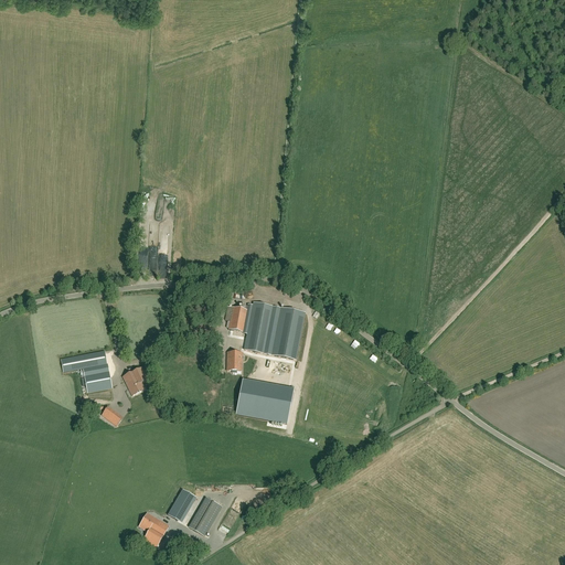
[(264,354),(270,318),(276,319),(277,308),(254,304),(252,311),(245,351),(264,354)]
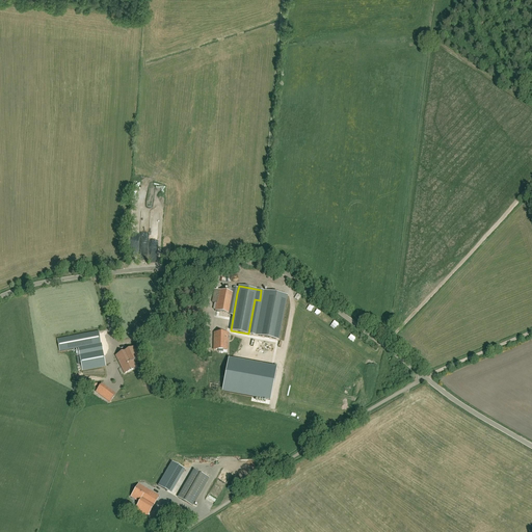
[(233,293),(219,291),(214,290),(212,303),(214,303),(213,310),(215,311),(215,312),(230,314),(233,293)]
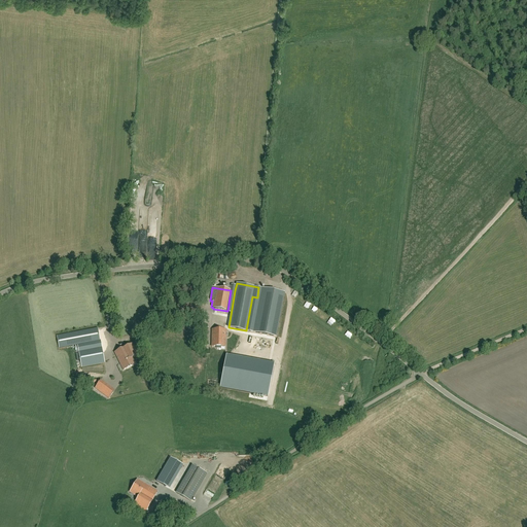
[(195,303),(202,302),(200,294),(194,295),(195,301),(182,303),(183,310),(189,308),(191,317),(202,314),(200,306),(196,307),(195,303)]
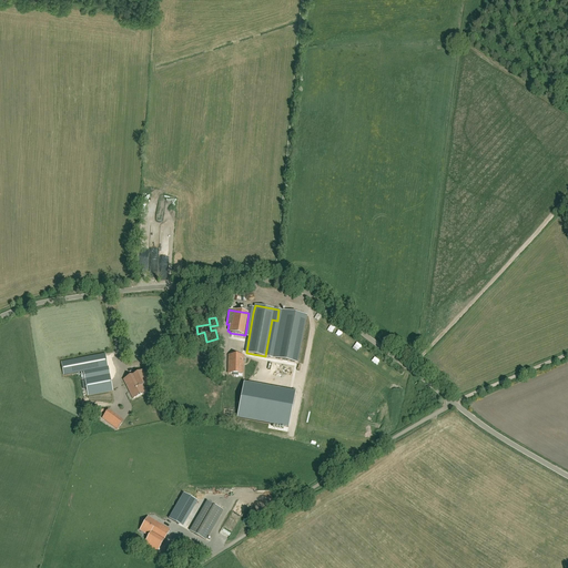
[(137,332),(140,331),(143,347),(150,346),(144,325),(135,327),(137,332)]
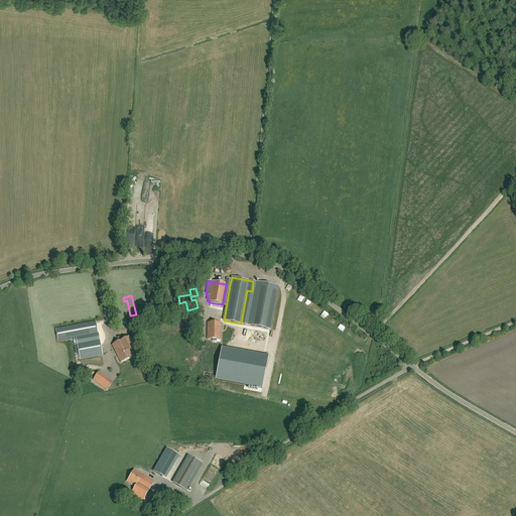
[(56,329),(58,341),(98,334),(96,321),(56,329)]
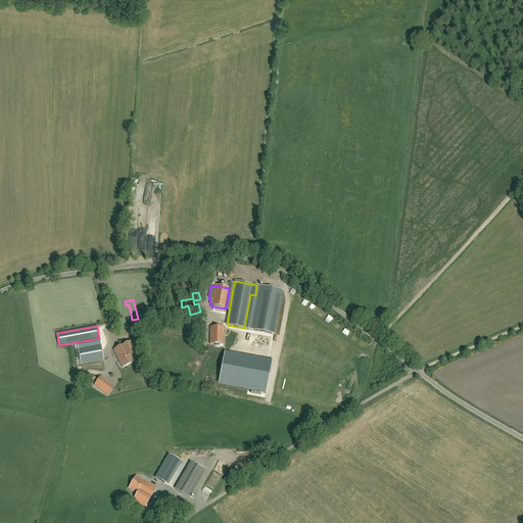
[(224,344),(224,327),(210,327),(209,344),(224,344)]
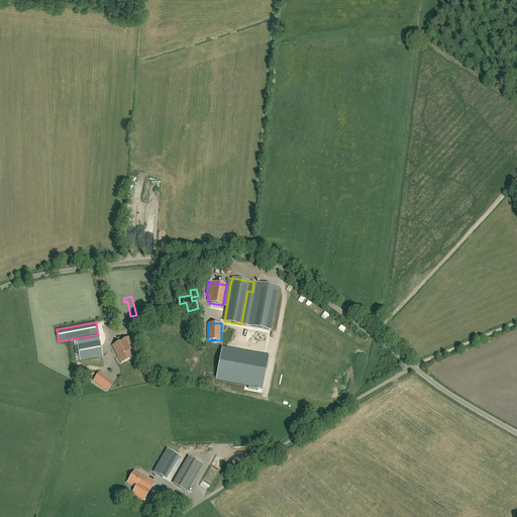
[(129,350),(135,347),(130,337),(112,346),(121,363),(132,357),(129,350)]
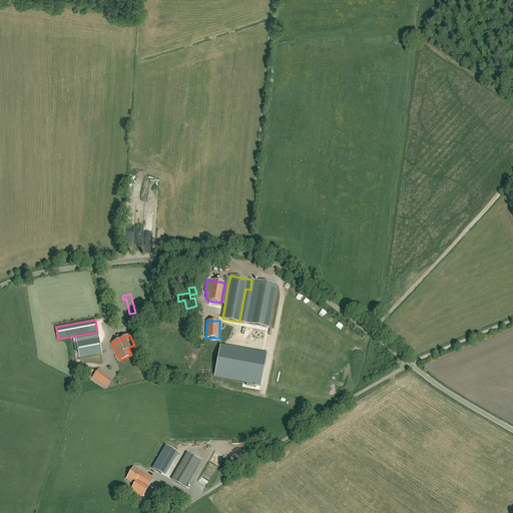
[(99,338),(76,342),(79,358),(102,354),(99,338)]
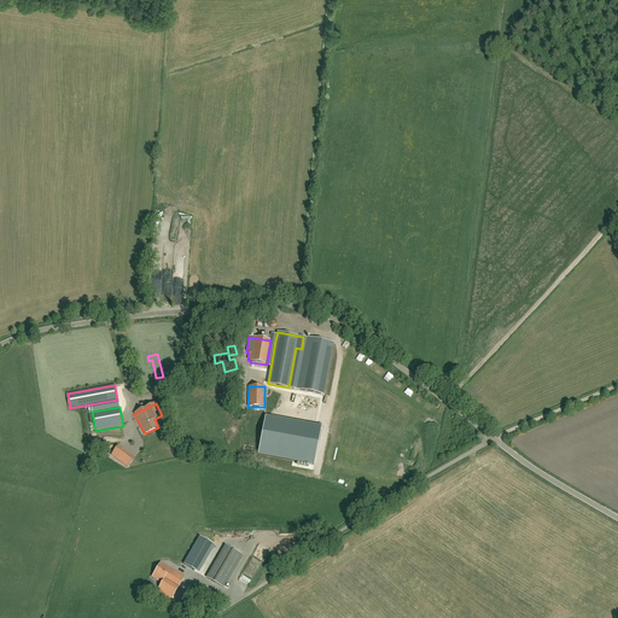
[(132,432),(122,435),(128,456),(138,454),(132,432)]
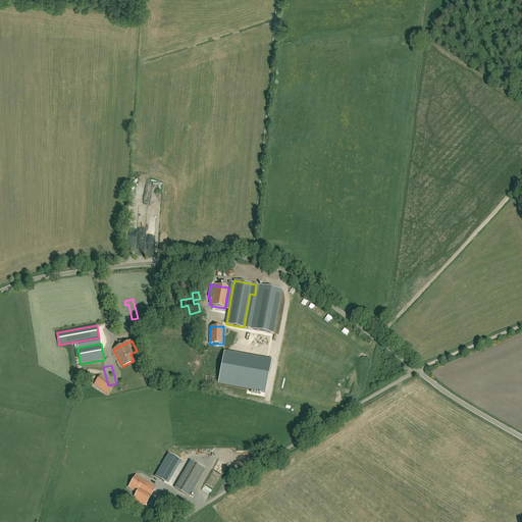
[(93,371),(98,384),(105,381),(101,368),(93,371)]
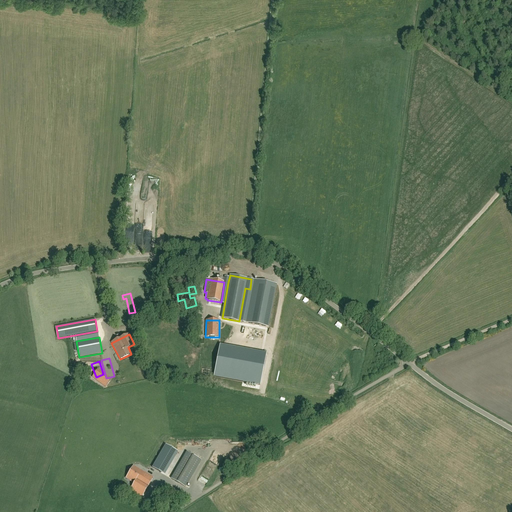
[(102,385),(106,387),(110,381),(107,378),(102,385)]
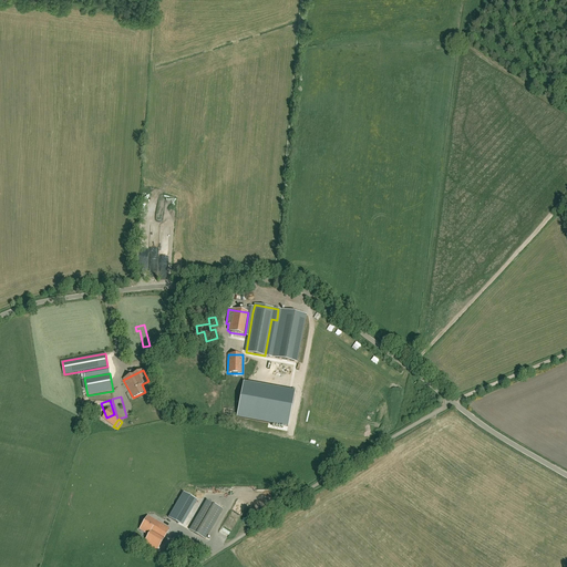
[(233,524),(243,506),(238,504),(240,498),(237,496),(225,519),(233,524)]
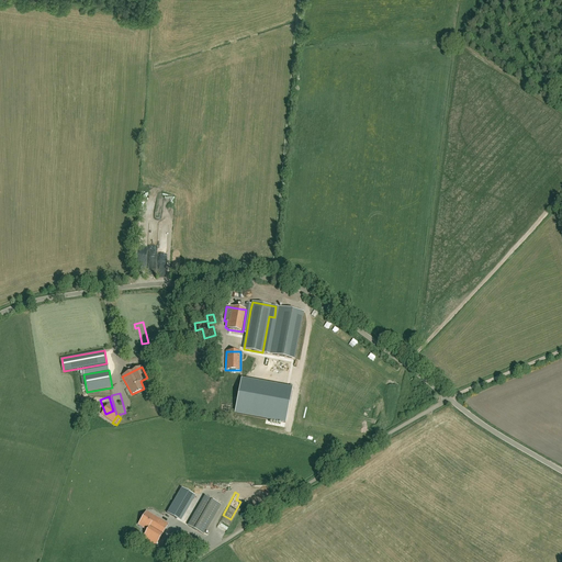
[(188,526),(203,536),(221,506),(205,496),(188,526)]
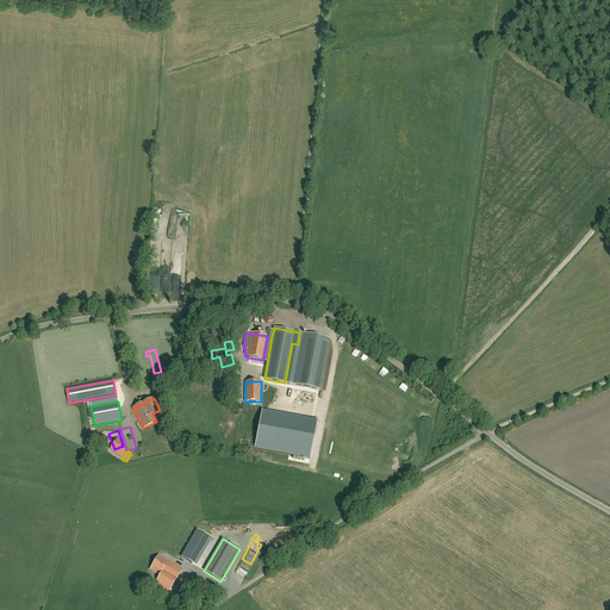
[(192,564),(194,559),(185,553),(181,558),(192,564)]
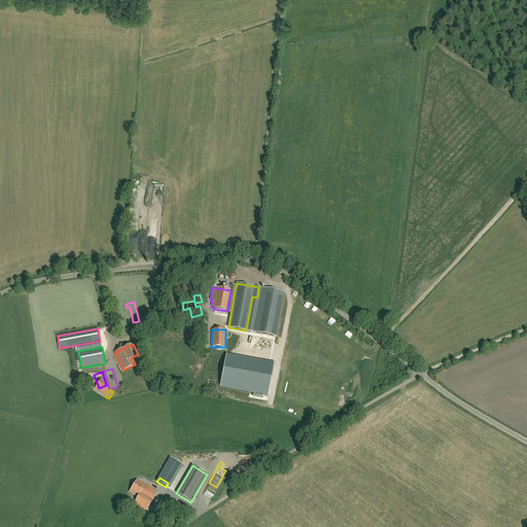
[(145,512),(157,492),(137,480),(130,492),(138,497),(134,504),(145,512)]
